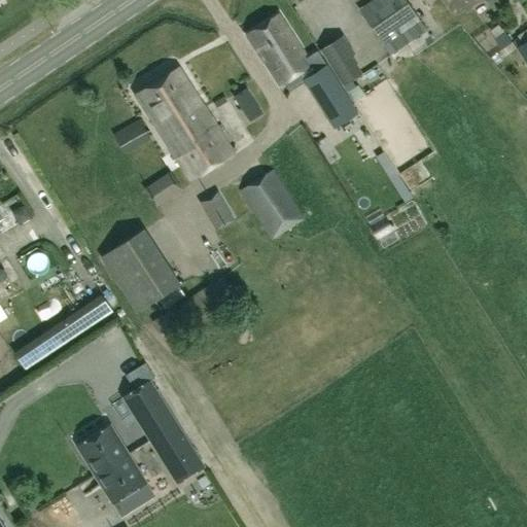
[(406,0),(372,0),(358,10),(390,56),(426,30),(406,0)]
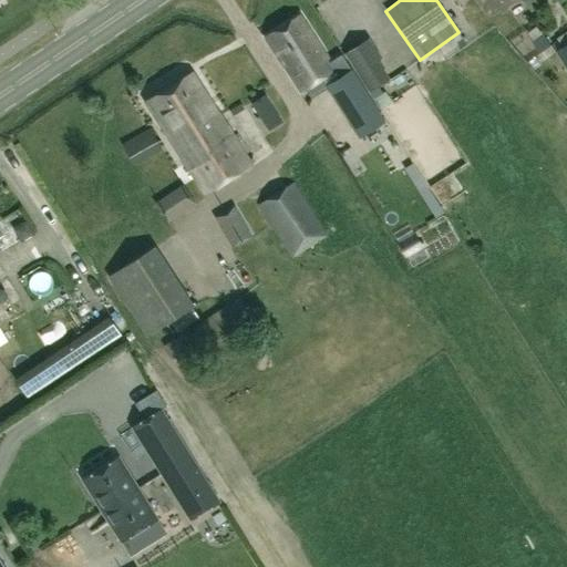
[(301,93),(334,71),(299,16),(265,38),(301,93)]
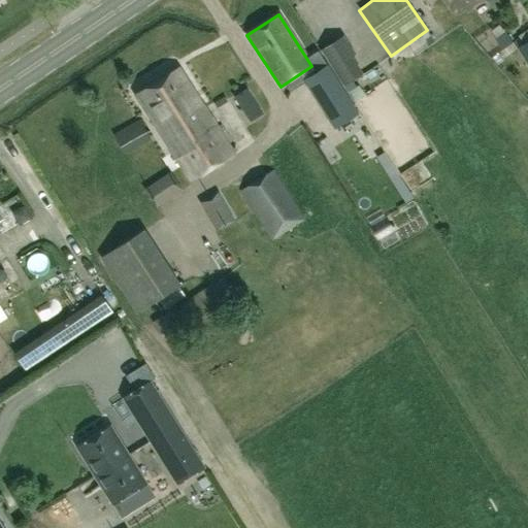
[(527,29),(516,37),(527,55),(527,29)]
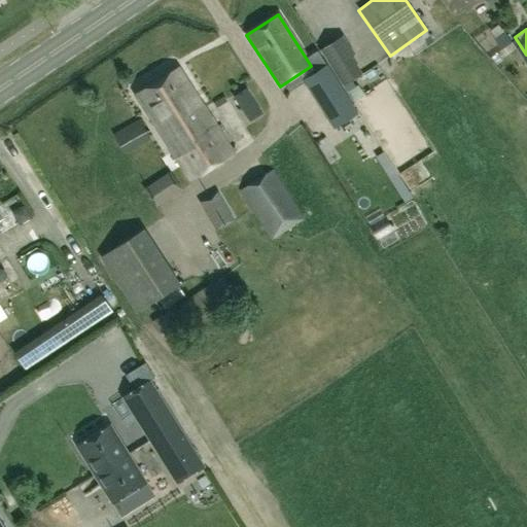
[(319,50),(343,86),(362,74),(352,57),(355,55),(343,35),(319,50)]
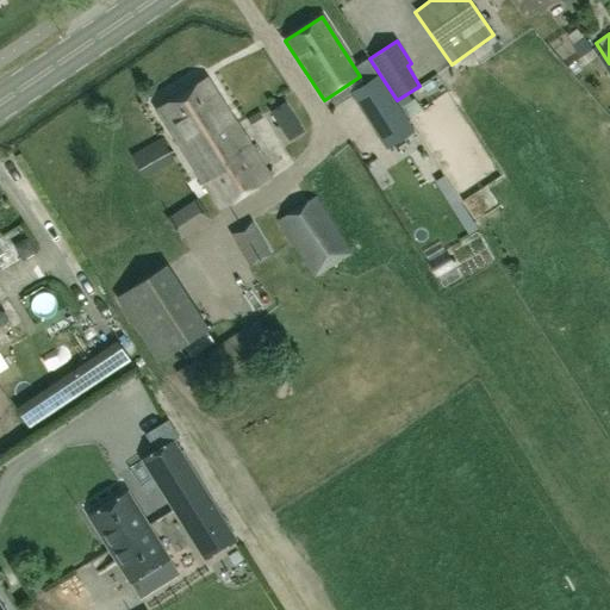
[(221,210),(269,179),(206,78),(156,110),(221,210)]
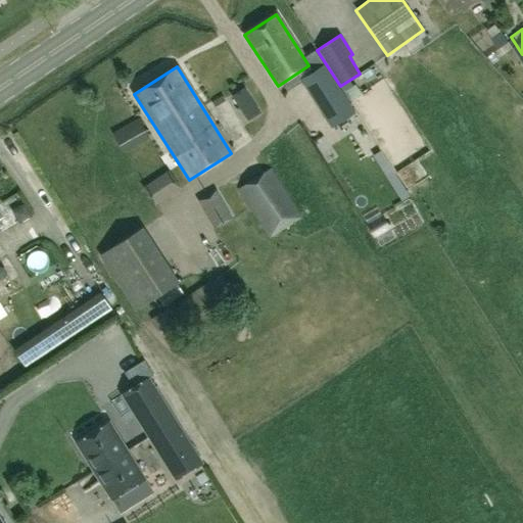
[(322,66),(301,80),(330,126),(350,112),(322,66)]
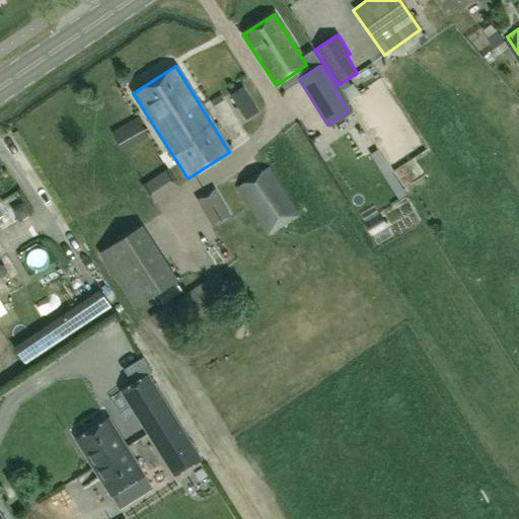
[(237,107),(249,100),(242,89),(230,96),(237,107)]
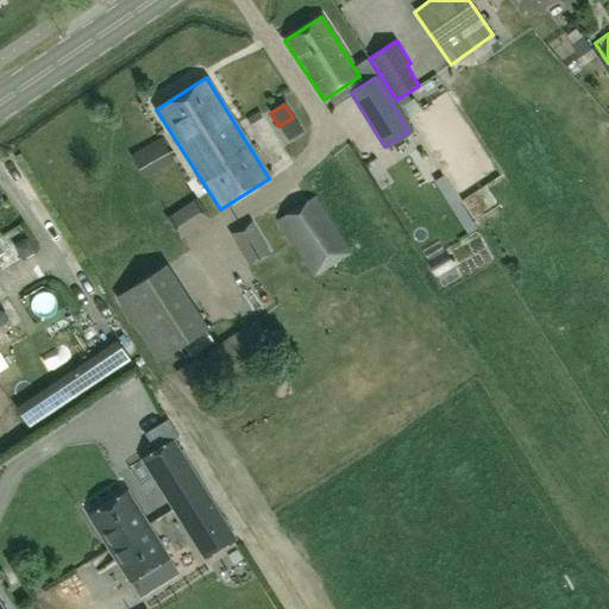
[(143,177),(174,159),(161,138),(130,156),(143,177)]
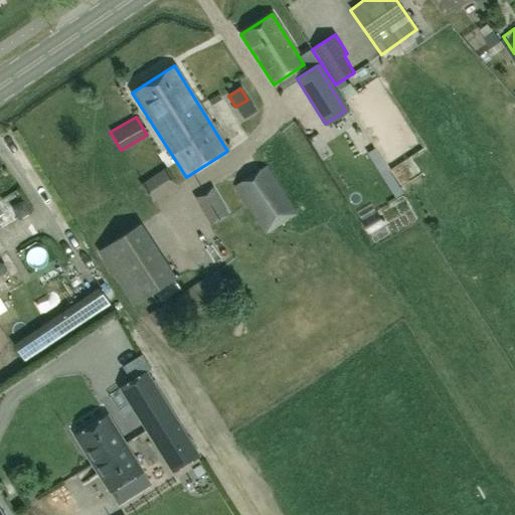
[(147,187),(166,173),(160,165),(141,179),(147,187)]
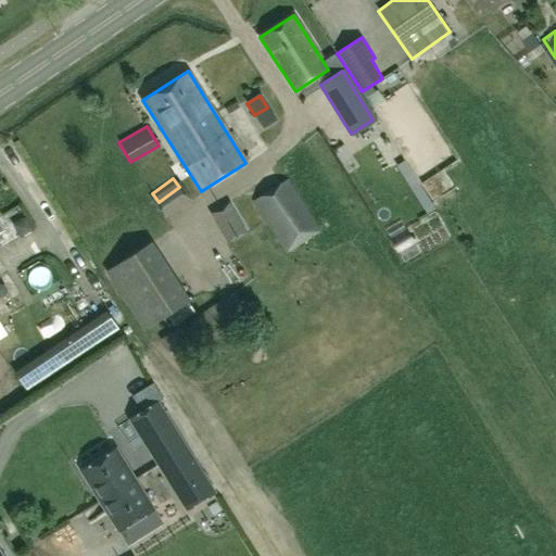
[(320,231),(288,179),(253,202),(286,253),(320,231)]
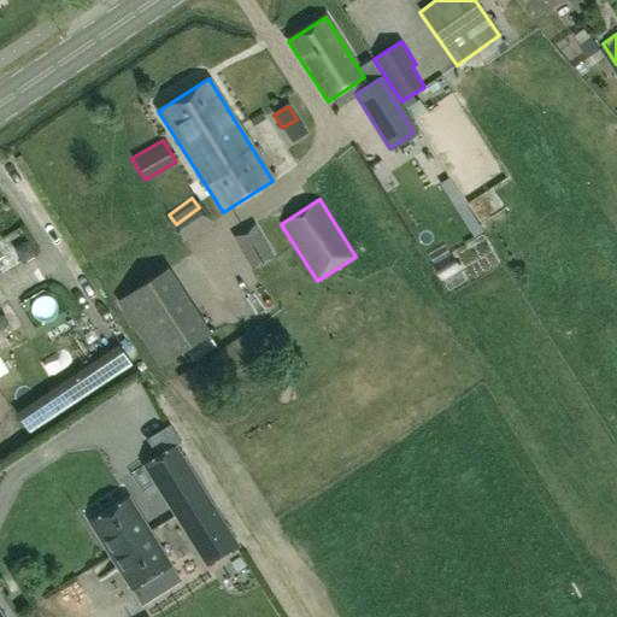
[(175,225),(181,239),(210,225),(203,211),(175,225)]
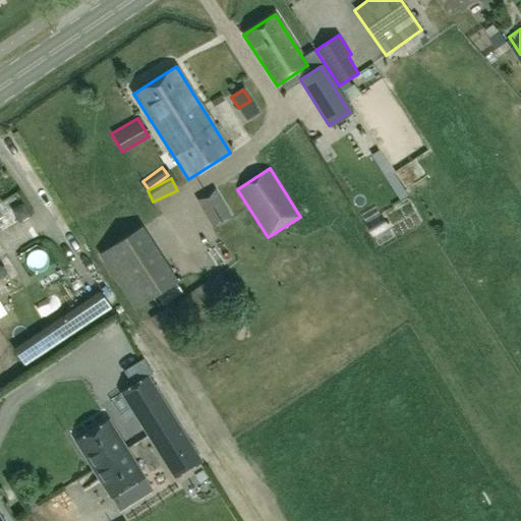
[(210,182),(191,193),(213,227),(231,216),(210,182)]
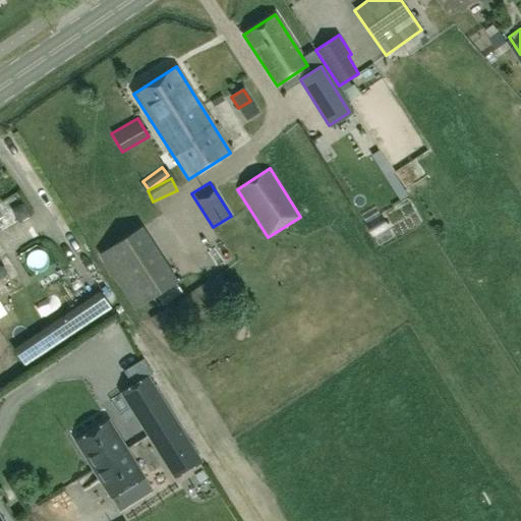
[(19,222),(31,215),(23,204),(14,209),(14,214),(19,222)]
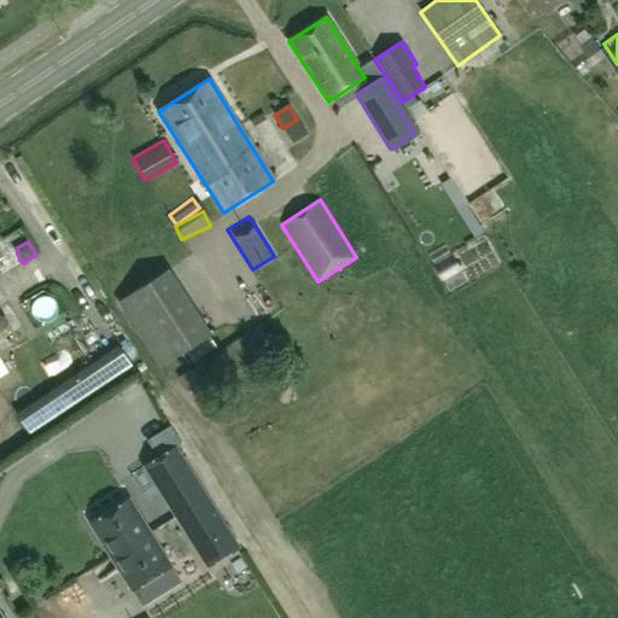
[(161,367),(211,333),(169,269),(118,303),(161,367)]
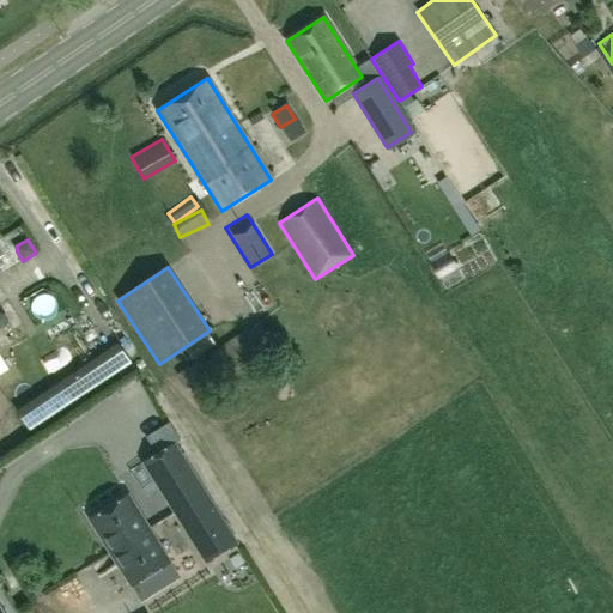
[(36,311),(44,326),(58,319),(49,303),(36,311)]
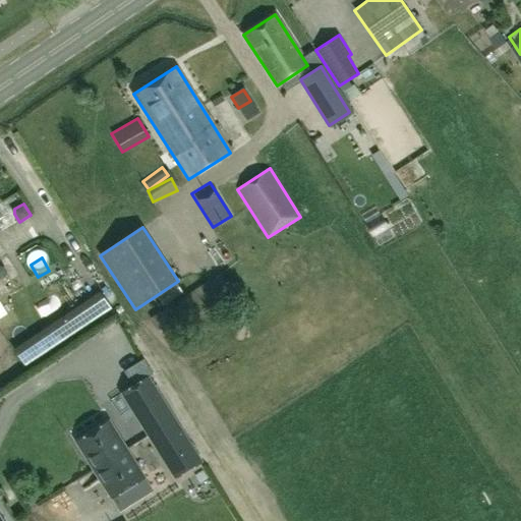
[(10,259),(0,264),(0,296),(21,288),(10,259)]
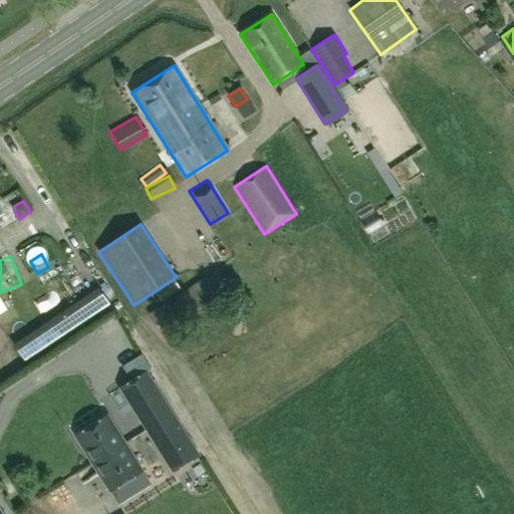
[(215,270),(148,314),(162,336),(194,315),(196,319),(202,315),(199,311),(229,291),(215,270)]
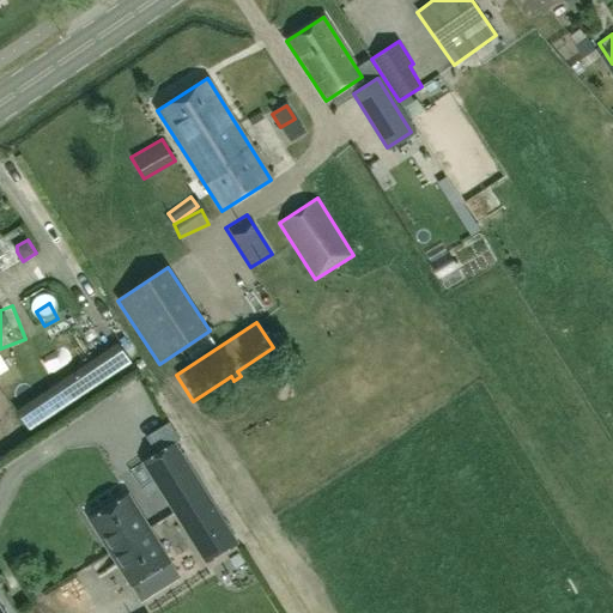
[(0,386),(12,380),(0,357),(0,386)]
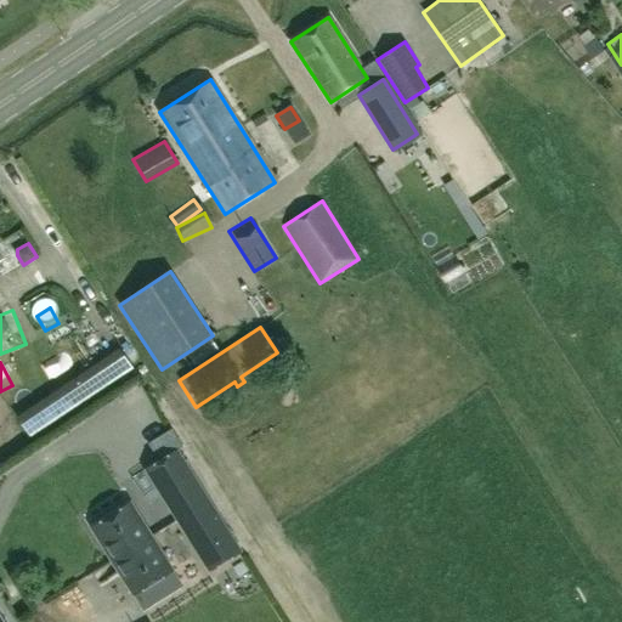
[(177,448),(146,468),(162,493),(210,571),(242,550),(177,448)]
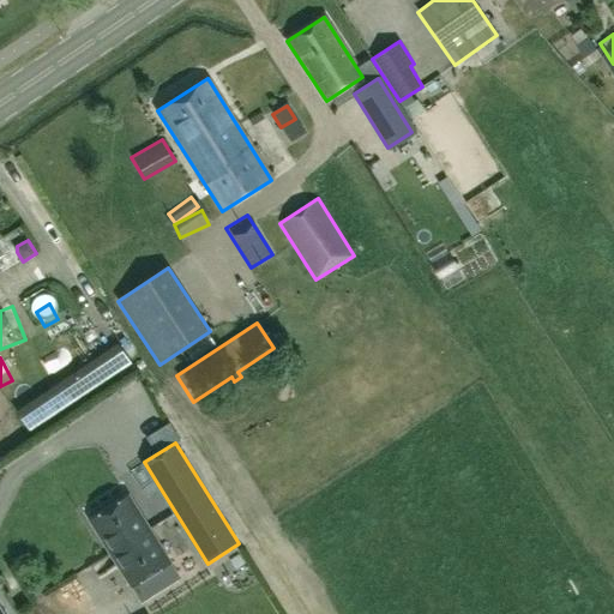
[(127,497),(89,519),(131,587),(168,563),(127,497)]
